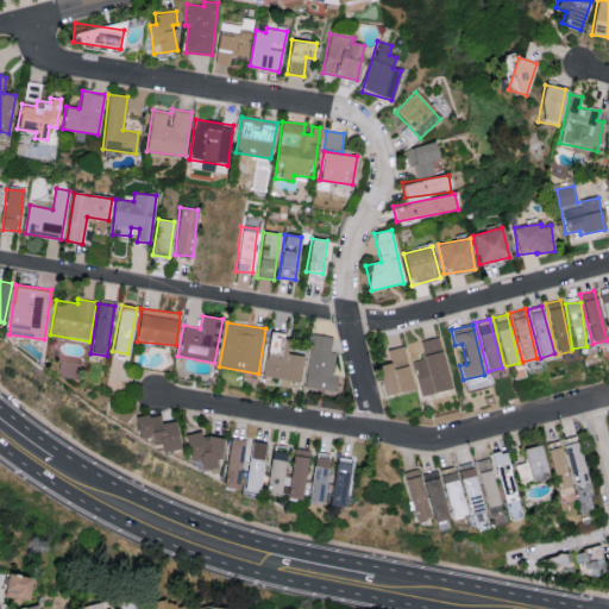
[(303,356),(284,353),(288,334),(270,332),(263,376),(300,382),(303,356)]
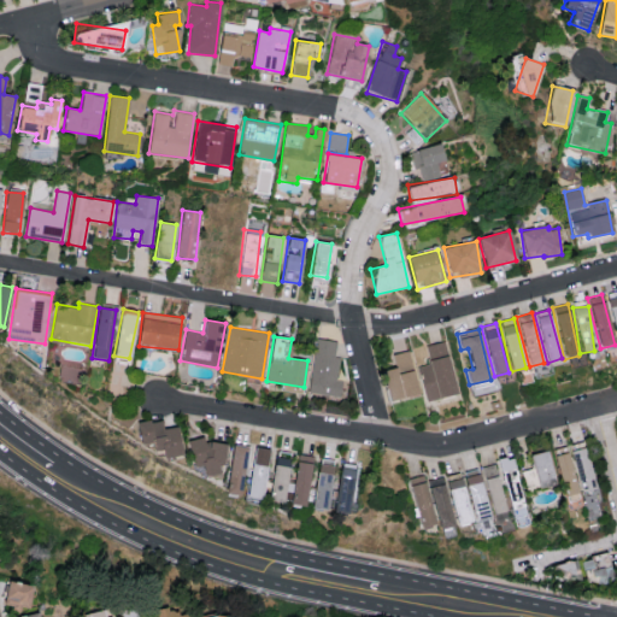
[(340,395),(342,380),(338,378),(340,356),(335,356),(336,341),(315,339),(310,393),(340,395)]
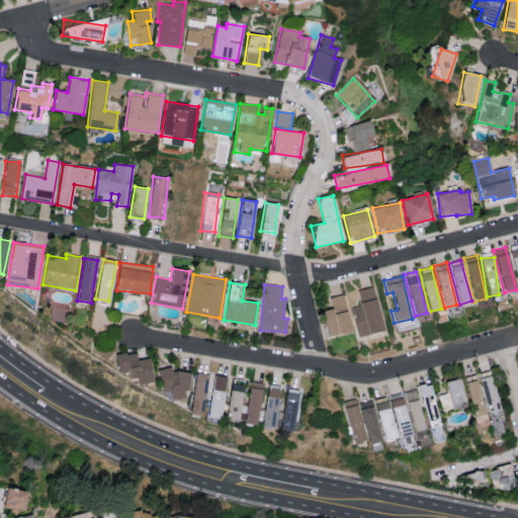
[(383,331),(373,286),(357,289),(360,306),(350,308),(357,337),(383,331)]
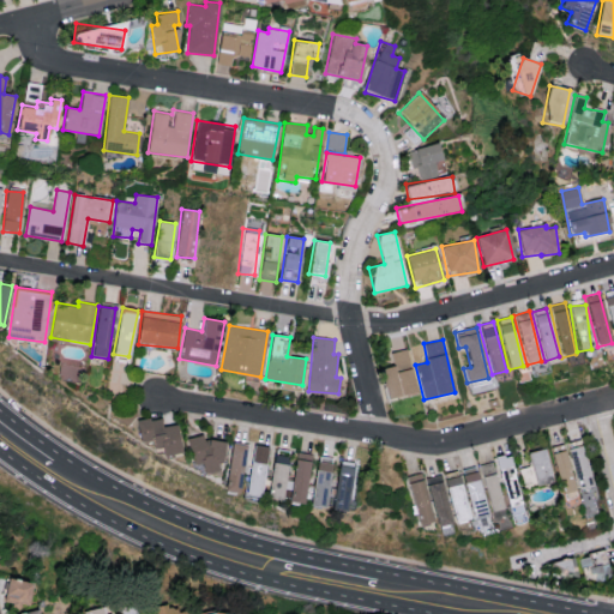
[(416,393),(407,349),(390,353),(392,366),(380,368),(386,399),(416,393)]
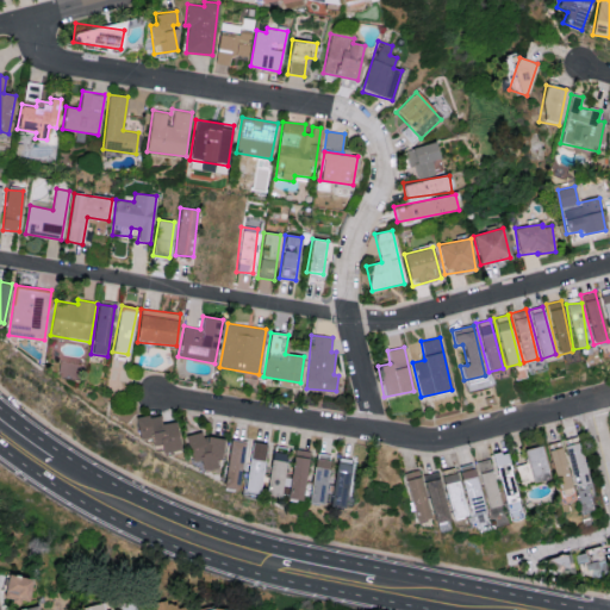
[(179,452),(174,423),(161,424),(160,415),(135,418),(137,440),(151,439),(153,447),(159,446),(161,454),(179,452)]
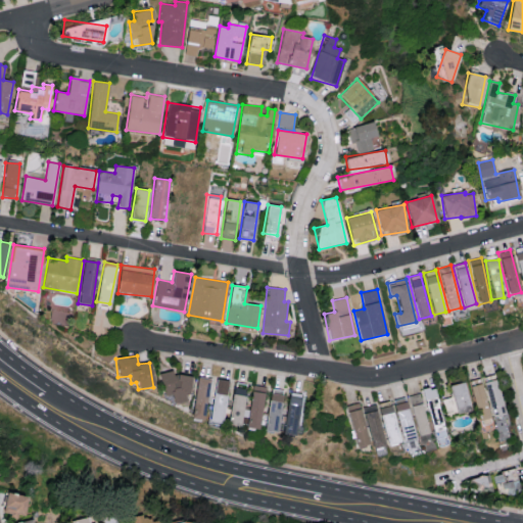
[(190,376),(161,373),(159,395),(171,396),(170,403),(186,405),(190,376)]
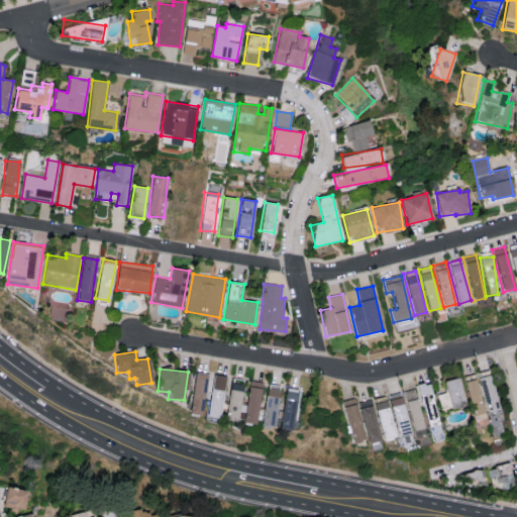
[(190,414),(203,415),(205,375),(192,374),(190,414)]
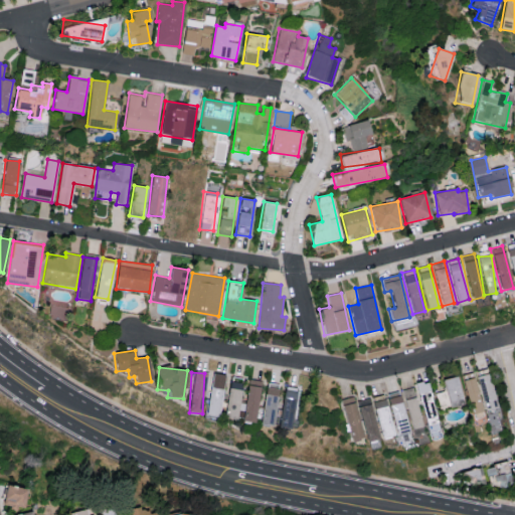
[(478,373),(483,408),(494,406),(489,372),(478,373)]
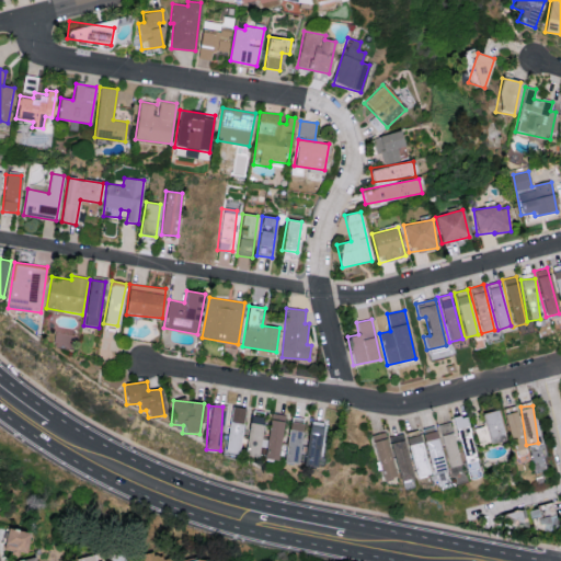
[(244,410),(231,407),(222,453),(236,455),(244,410)]
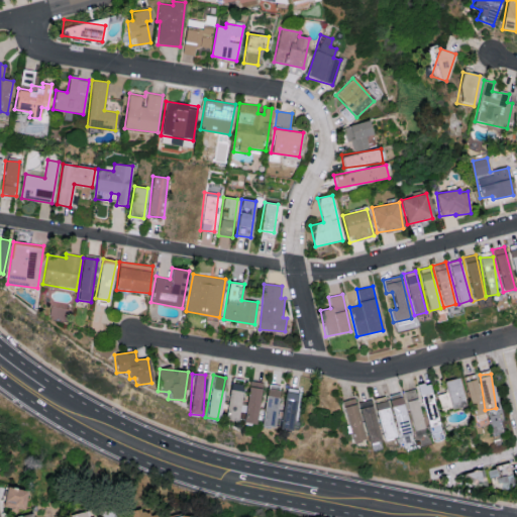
[(443,380),(445,392),(436,394),(440,408),(464,403),(457,376),(443,380)]
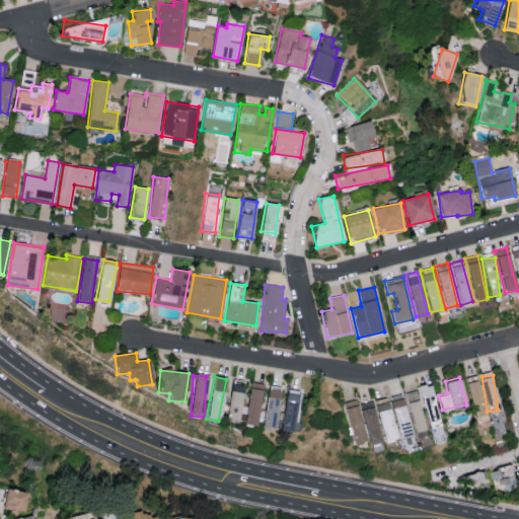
[(465,382),(474,416),(486,413),(475,379),(465,382)]
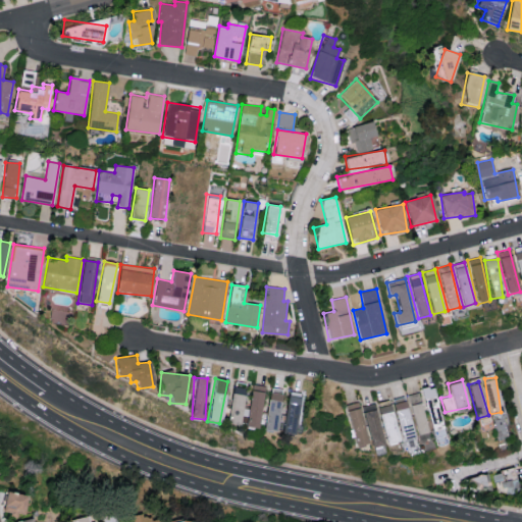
[(240,426),(245,383),(231,382),(227,424),(240,426)]
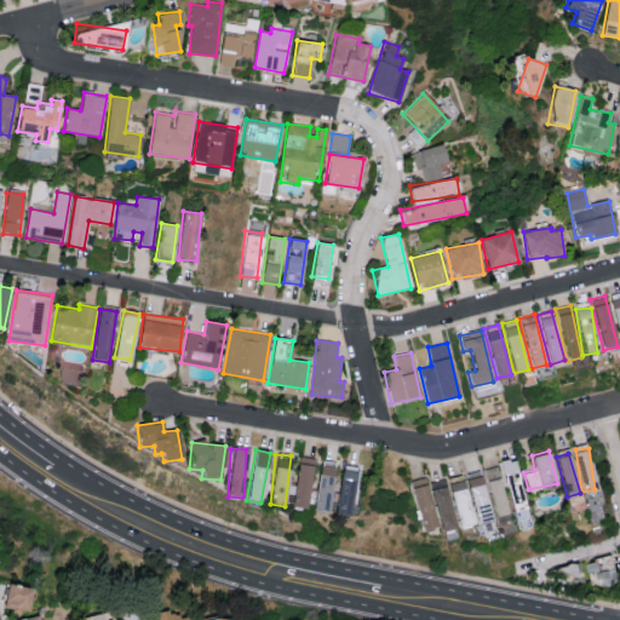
[(314,459),(298,457),(291,507),(305,510),(314,459)]
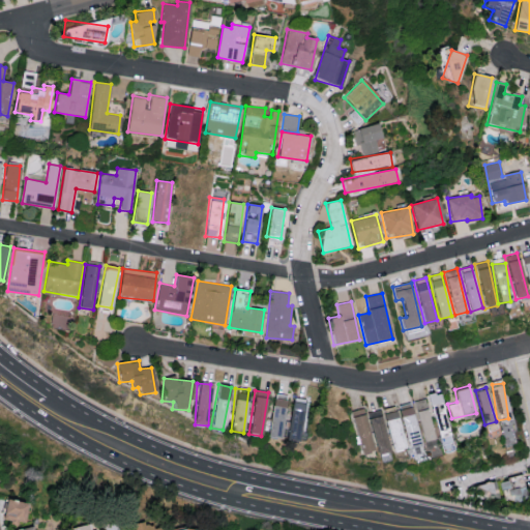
[(434,429),(445,428),(441,391),(430,392),(434,429)]
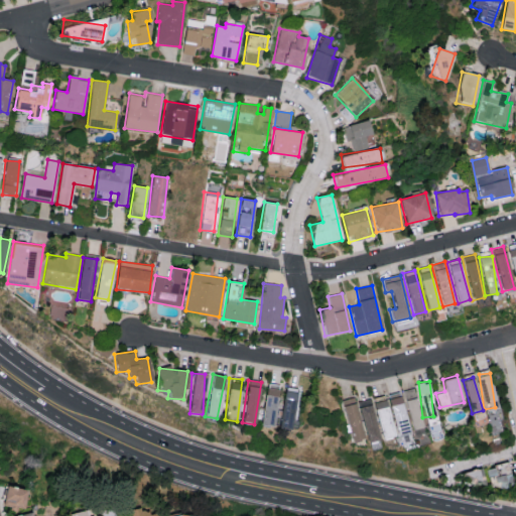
[(278,385),(267,383),(260,425),(272,427),(278,385)]
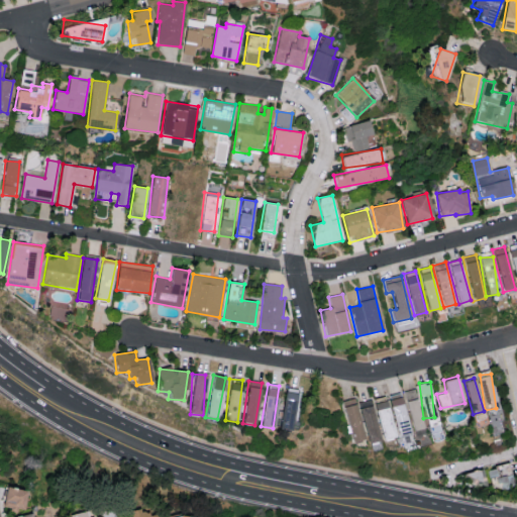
[(280,428),(292,429),(296,389),(284,388),(280,428)]
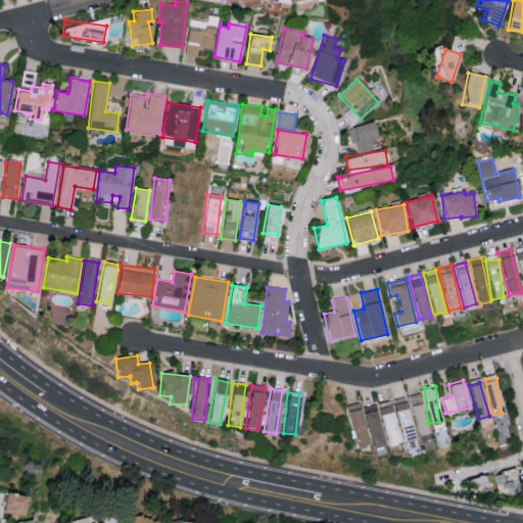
[(426,433),(420,392),(410,394),(416,434),(426,433)]
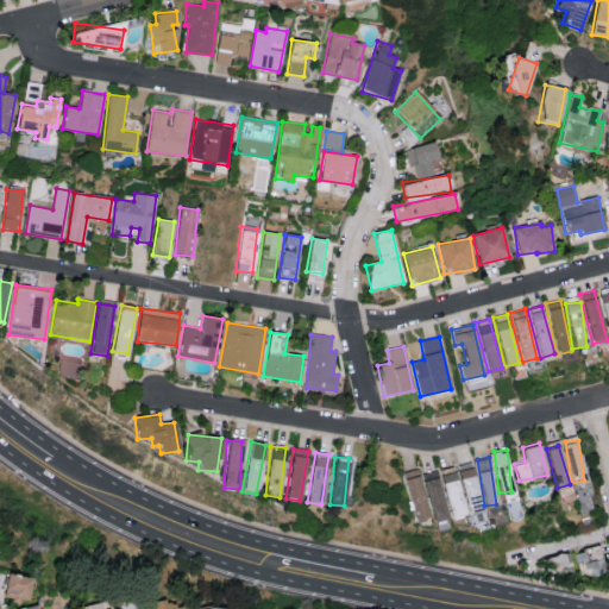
[(466,512),(481,509),(472,465),(458,468),(466,512)]
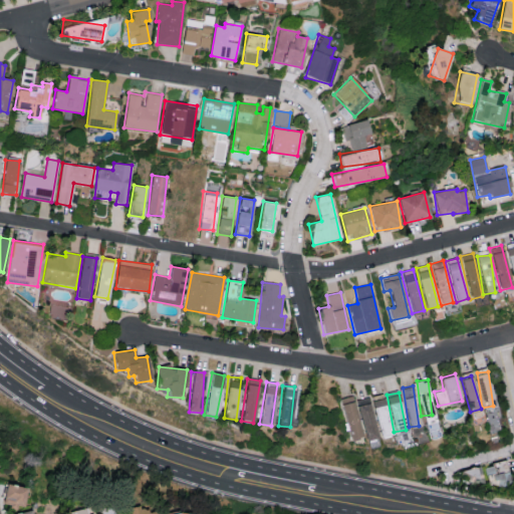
[(360,436),(352,395),(340,398),(348,439),(360,436)]
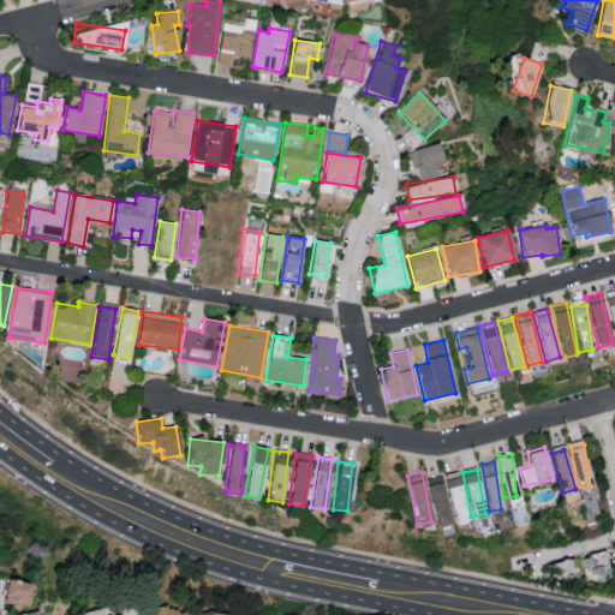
[(469,519),(459,475),(443,478),(454,523),(469,519)]
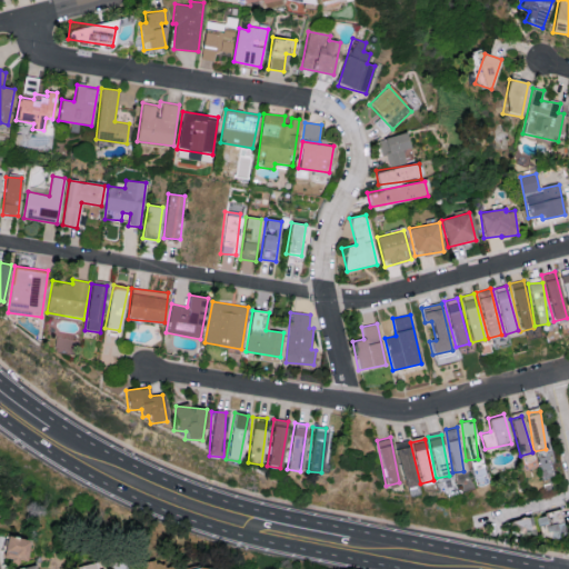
[(405,487),(418,483),(407,445),(393,448),(405,487)]
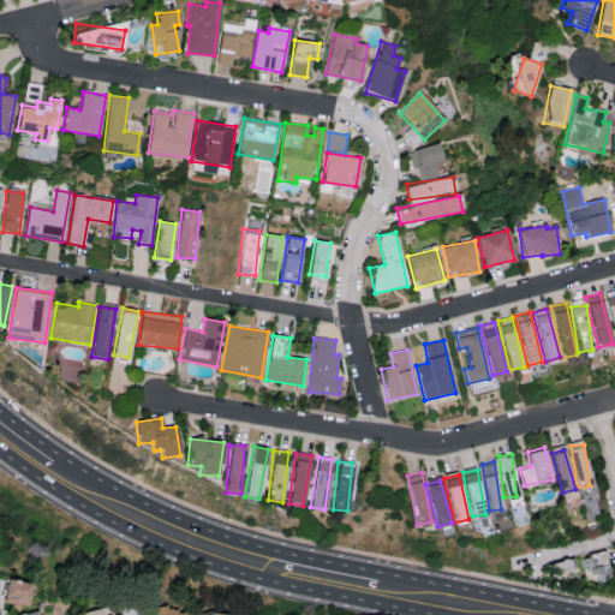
[(579,554),(580,580),(609,579),(607,553),(579,554)]
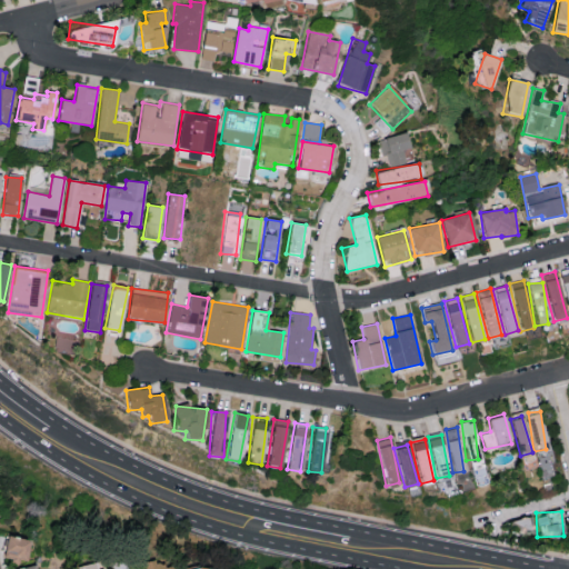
[(509,517),(510,533),(533,532),(532,516),(509,517)]
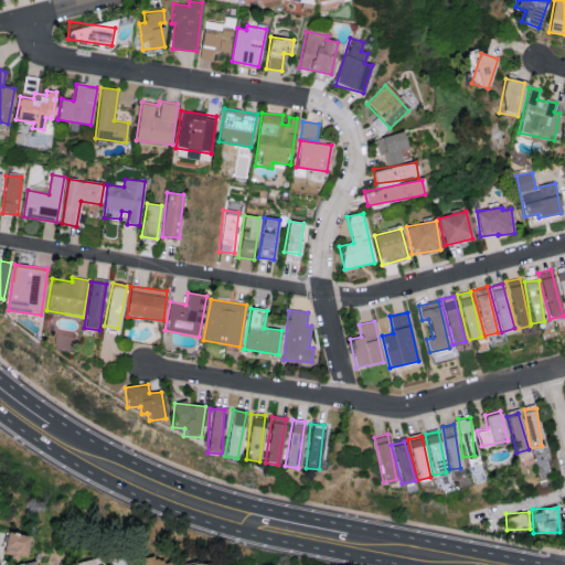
[(25,555),(27,533),(3,531),(2,554),(25,555)]
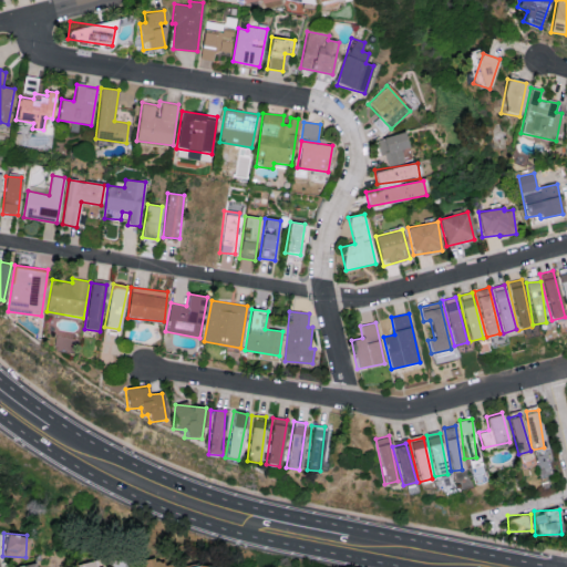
[(142,559),(143,566),(172,566),(171,563),(162,564),(160,556),(142,559)]
